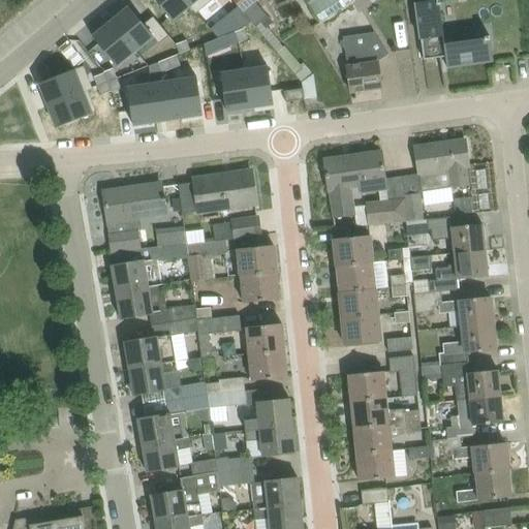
[(191,5),(186,0),(156,0),(173,21),(191,5)]
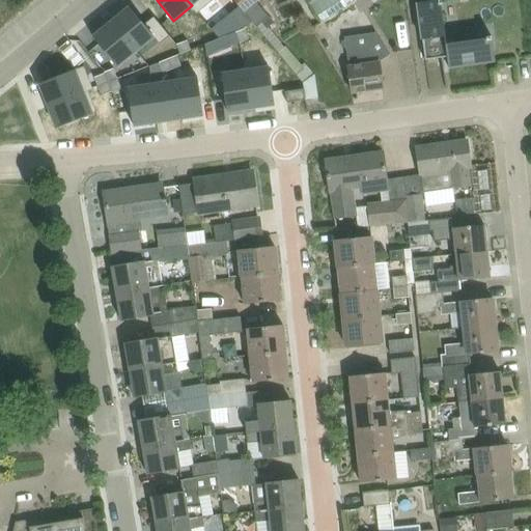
[(259,0),(232,0),(240,8),(246,15),(253,24),(256,28),(269,18),(257,3),(259,0)]
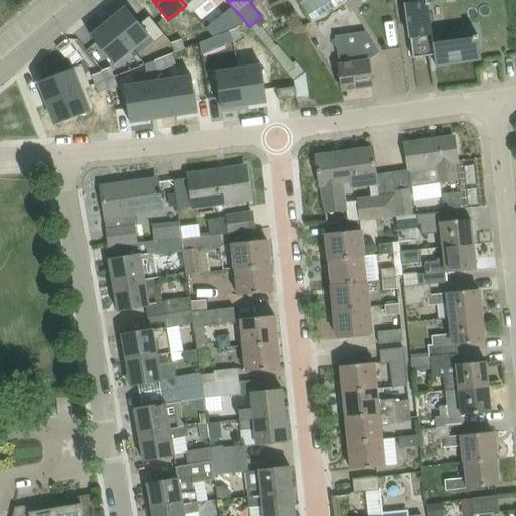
[(306,0),(299,5),(311,23),(346,1),(345,0),(306,0)]
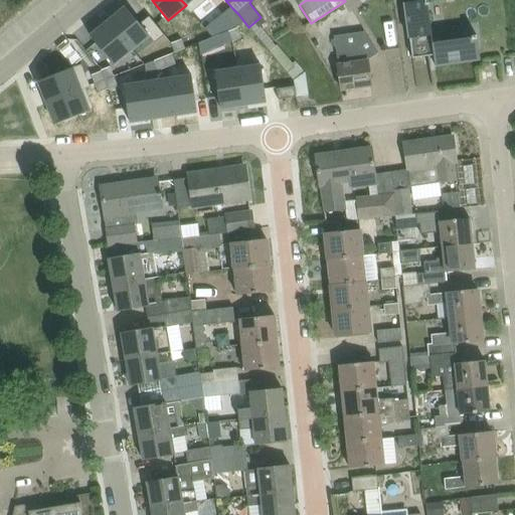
[(472,36),(473,37),(433,43),(427,5),(430,5),(428,0),(425,0),(405,3),(413,58),(435,55),(436,65),(481,59),(478,35),(472,36)]
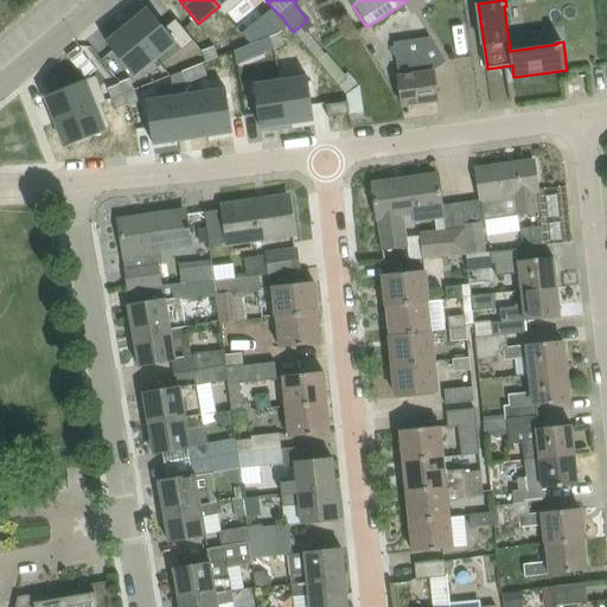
[(149,8),(128,25),(155,59),(177,42),(149,8)]
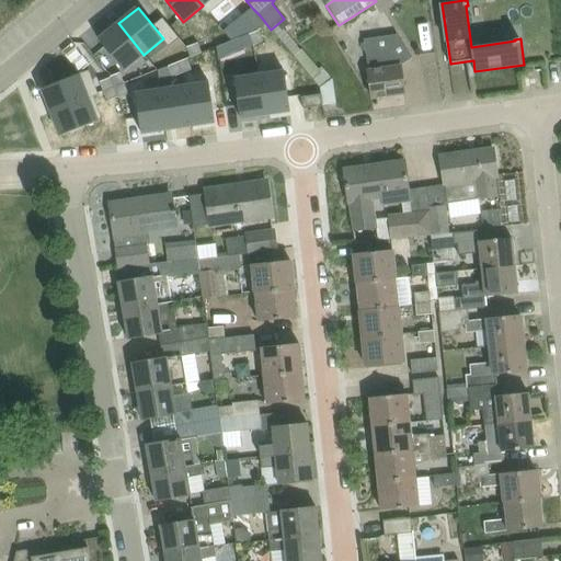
[(260,15),(252,21),(260,30),(267,25),(260,15)]
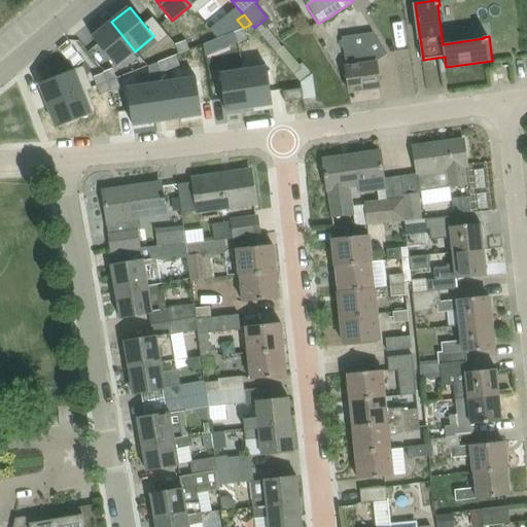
[(169,36),(153,18),(144,25),(153,36),(160,43),(169,36)]
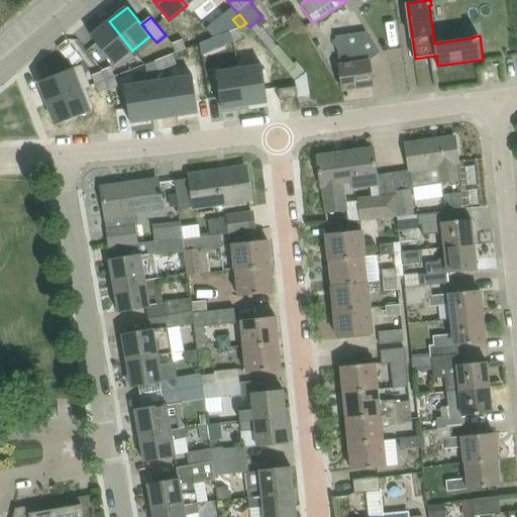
[(115,65),(132,50),(109,21),(91,36),(115,65)]
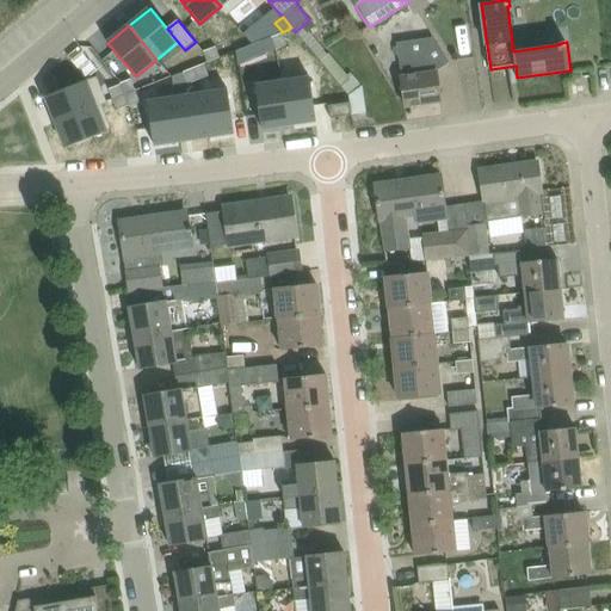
[(288,45),(283,32),(273,37),(278,49),(288,45)]
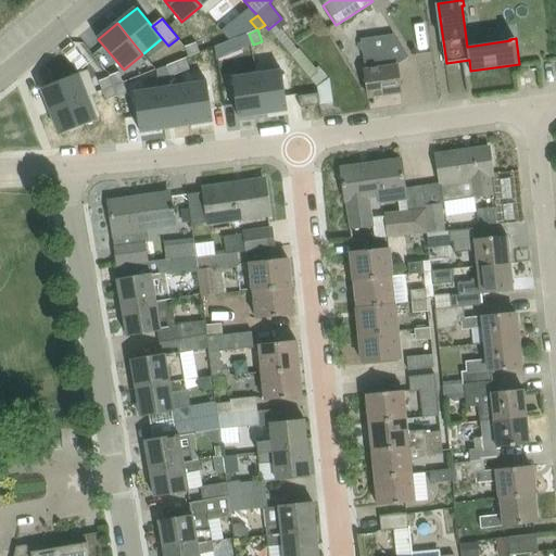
[(244,48),(253,45),(249,34),(240,37),(244,48)]
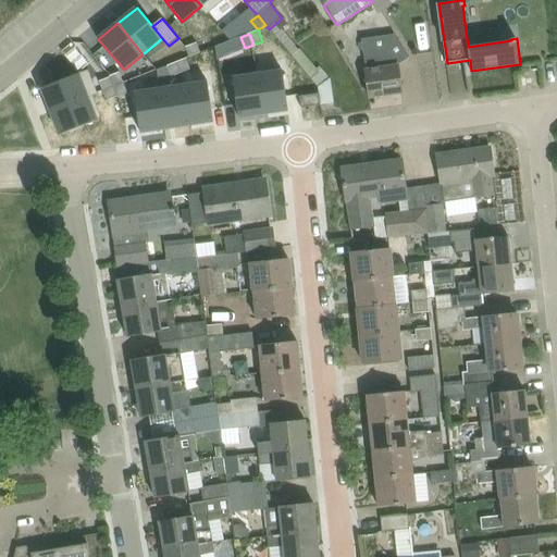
[(361,39),(363,52),(370,98),(403,93),(398,65),(409,59),(395,35),(361,39)]
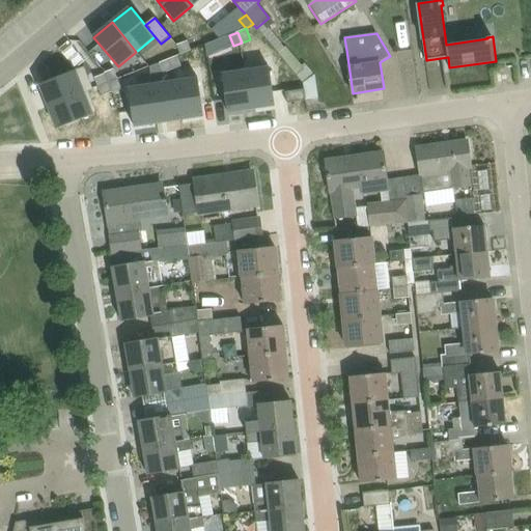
[(176,44),(180,54),(189,51),(186,40),(176,44)]
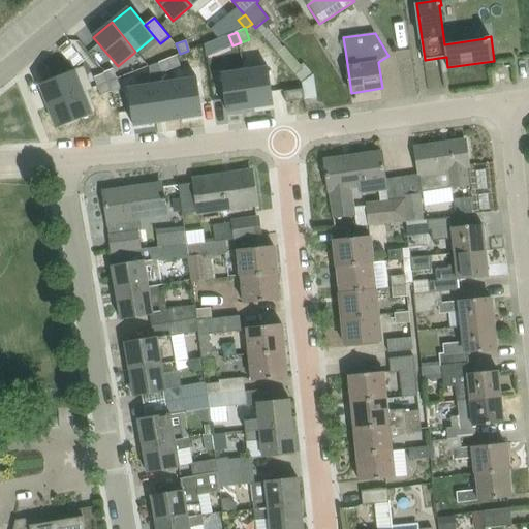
[(172,58),(177,56),(180,54),(176,43),(167,47),(172,58)]
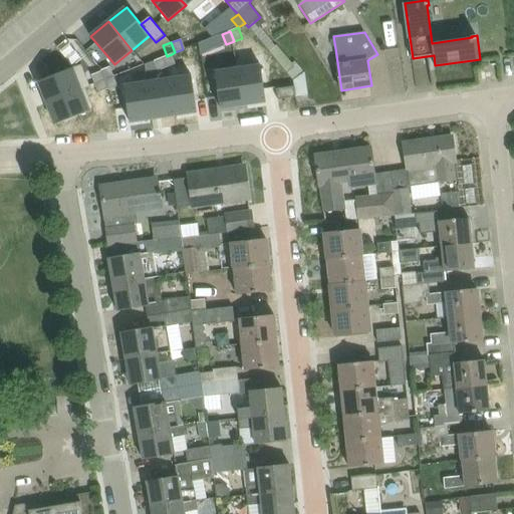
[(172,54),(167,56),(164,57),(168,67),(176,64),(172,54)]
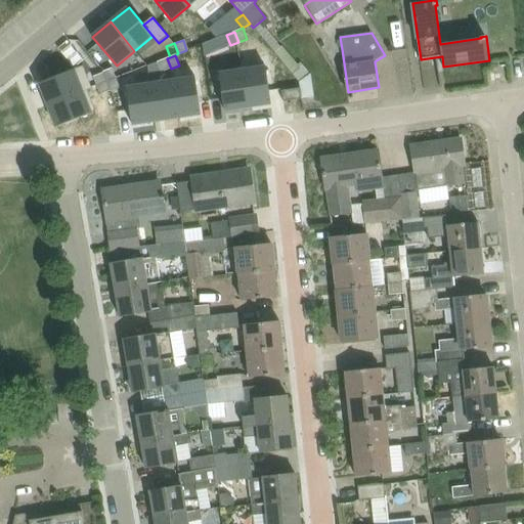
[(171,69),(167,58),(159,61),(163,72),(171,69)]
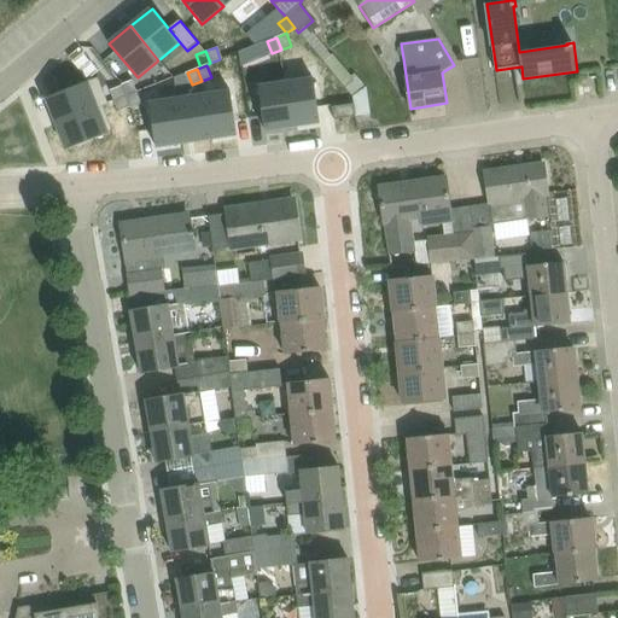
[(314,79),(286,82),(293,126),(320,122),(314,79)]
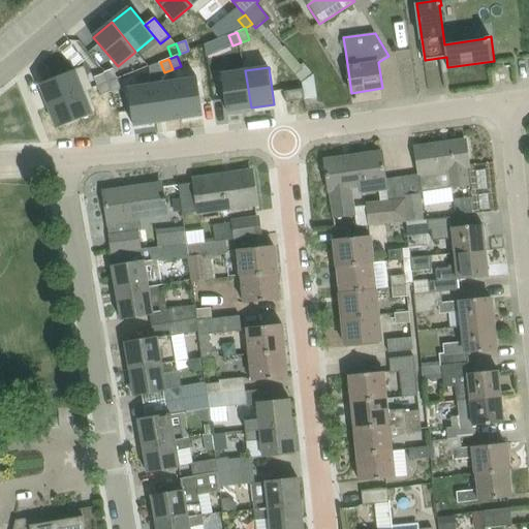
[(109,83),(117,79),(113,68),(104,71),(105,73),(109,83)]
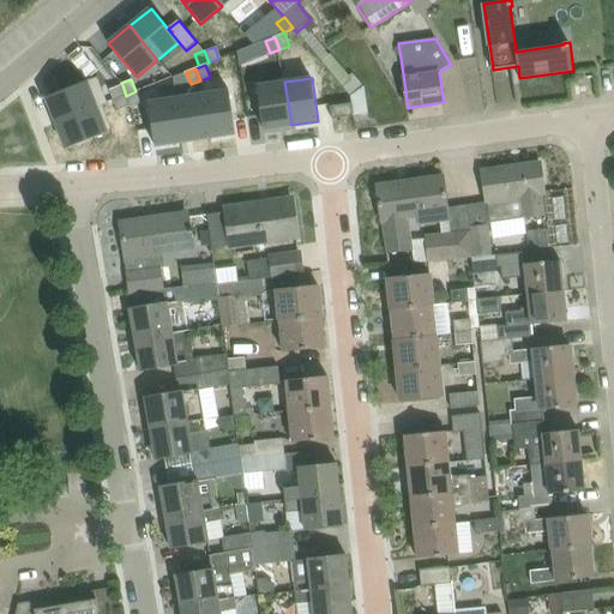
[(56,122),(97,107),(88,82),(47,97),(56,122)]
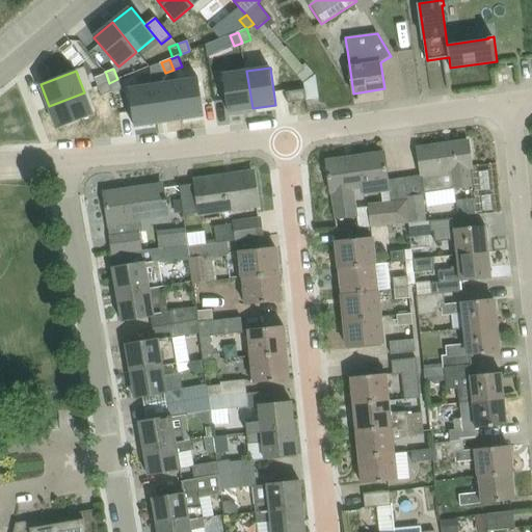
[(229,112),(253,108),(246,71),(223,75),(229,112)]
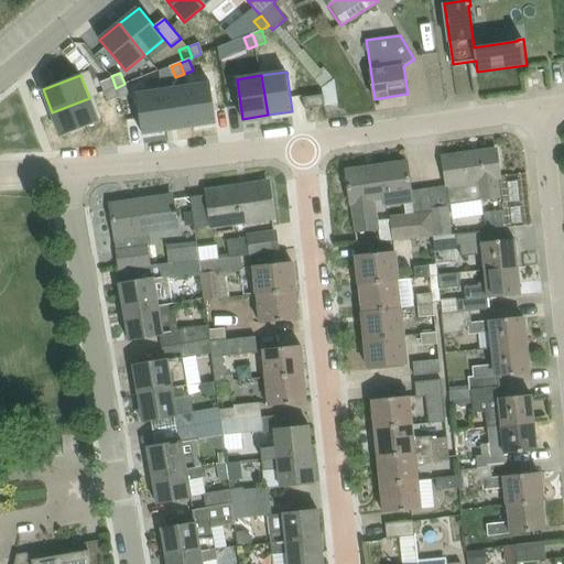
[(116,88),(112,78),(101,83),(105,91),(116,88)]
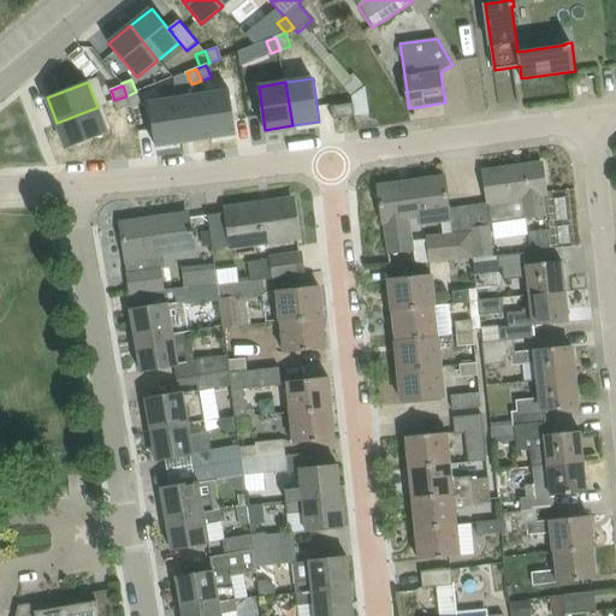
[(203,95),(209,138),(237,134),(230,90),(203,95)]
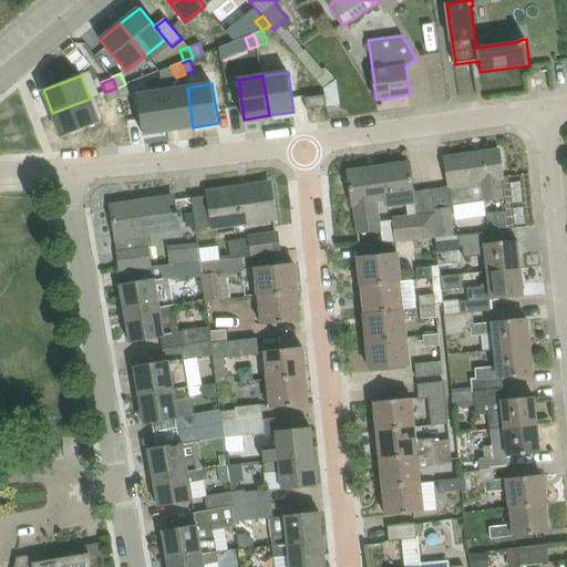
[(116,89),(120,98),(121,100),(130,95),(125,84),(116,89)]
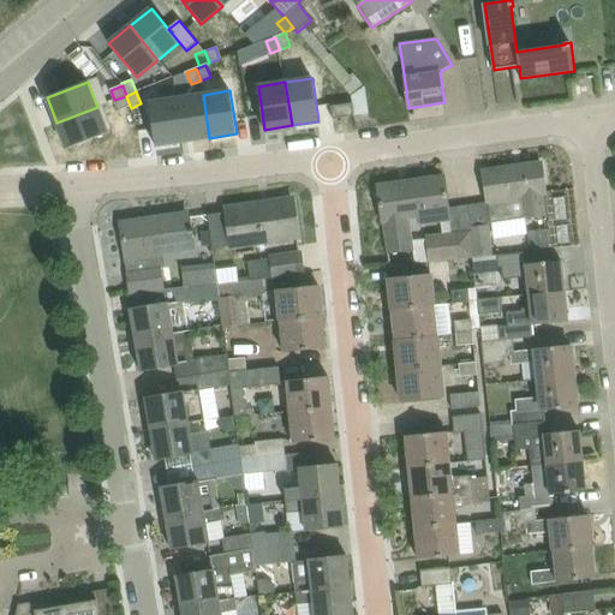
[(209,138),(203,95),(177,99),(183,142),(209,138)]
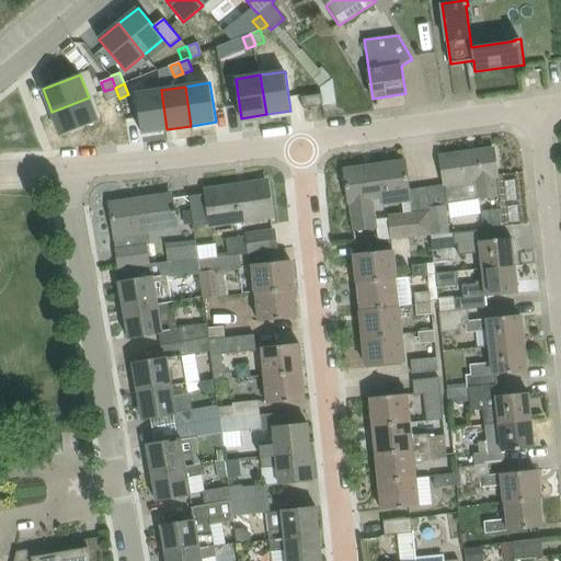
[(118,96),(115,88),(104,91),(107,101),(118,96)]
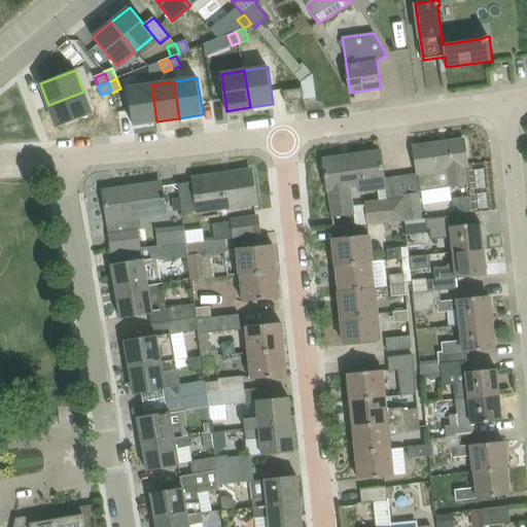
[(156,121),(151,84),(128,88),(134,125),(156,121)]
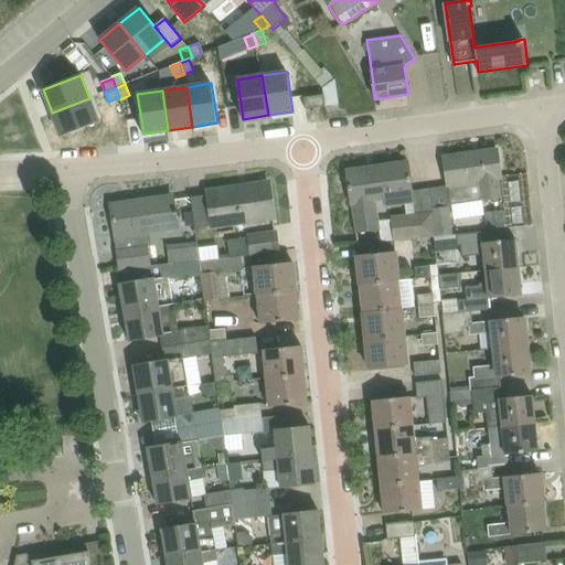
[(306,109),(326,106),(323,96),(305,99),(306,109)]
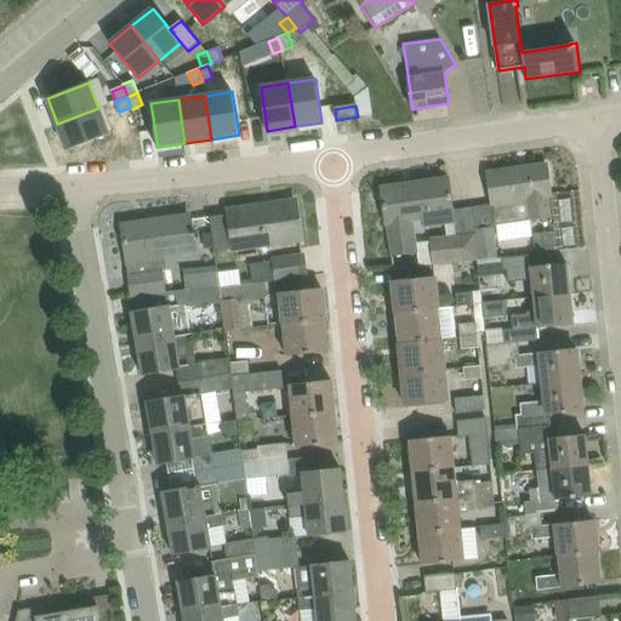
[(98,108),(57,124),(68,151),(108,134),(98,108)]
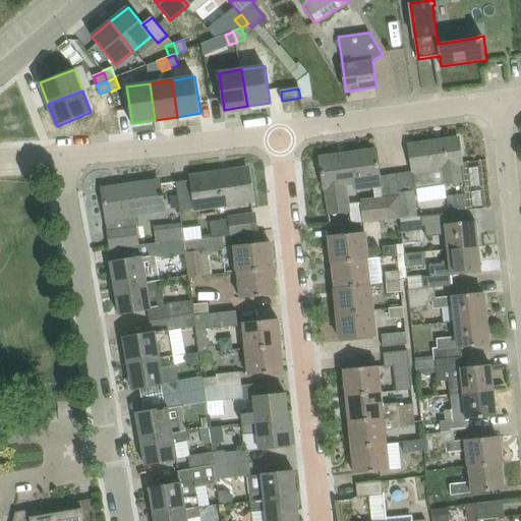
[(415,188),(461,181),(459,165),(463,164),(459,137),(409,145),(415,188)]
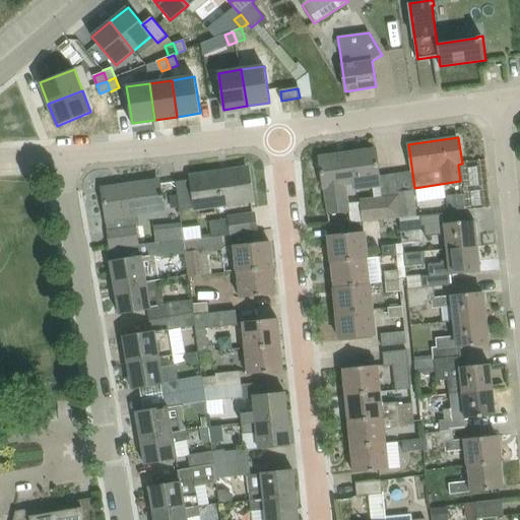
[(354,192),(373,189),(381,187),(376,149),(320,157),(324,188),(328,214),(350,211),(347,186),(353,185),(354,192)]
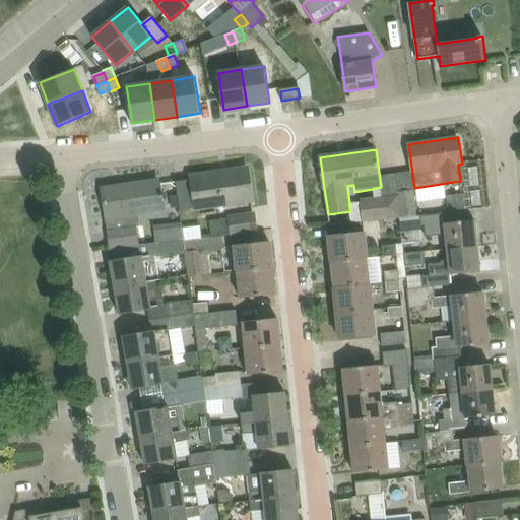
[(176,182),(180,211),(194,209),(194,212),(253,204),(252,200),(253,200),(248,169),(191,177),(192,180),(176,182)]
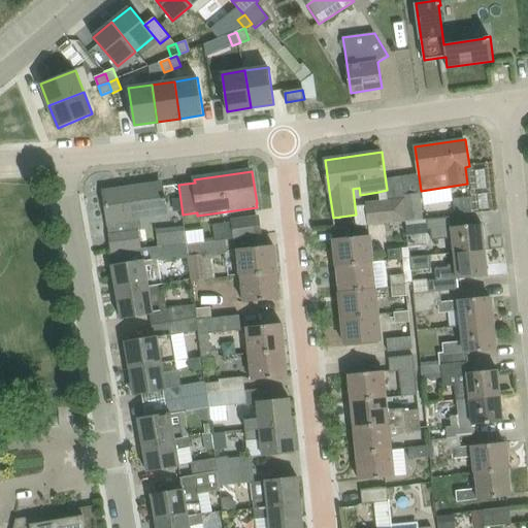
[(141,230),(139,222),(139,217),(166,213),(162,185),(104,192),(109,225),(110,225),(112,234),(110,234),(113,251),(141,246),(138,230),(141,230)]
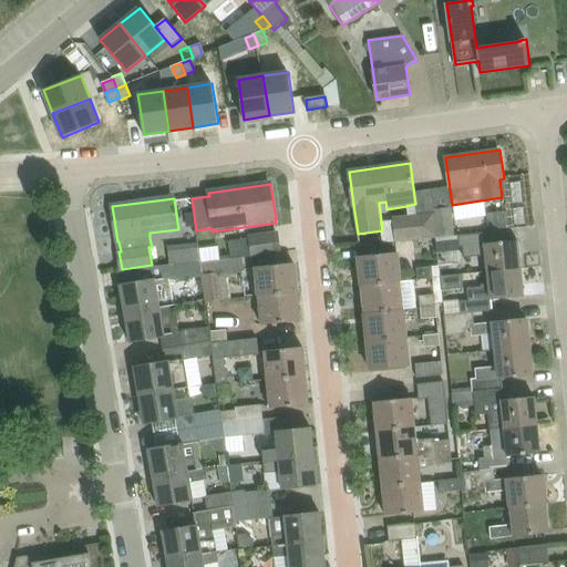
[(434,209),(434,214),(437,238),(454,236),(451,208),(434,209)]
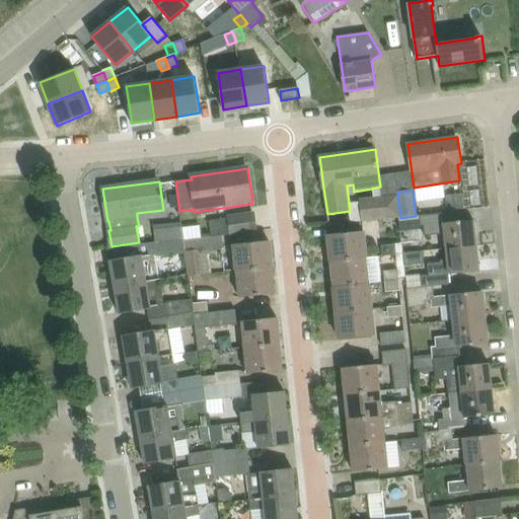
[(445,195),(446,211),(463,209),(462,194),(445,195)]
